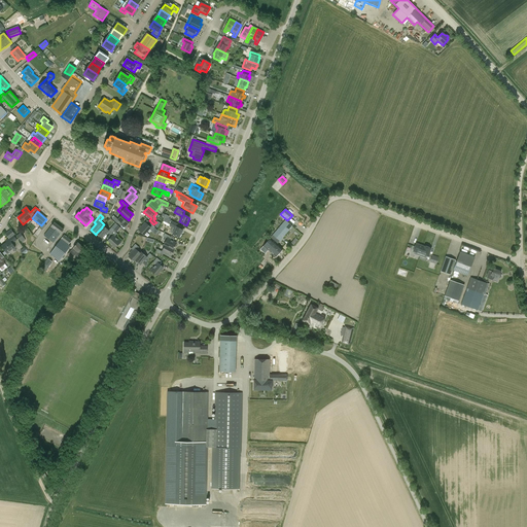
[(117,223),(119,221),(126,226),(131,221),(129,219),(129,220),(123,215),(118,219),(114,216),(111,218),(117,223)]
